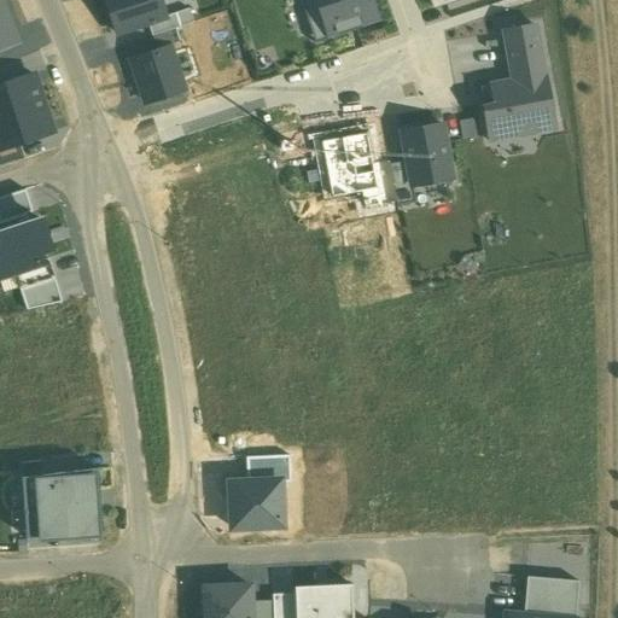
[(0,38),(15,33),(0,0),(0,48),(1,48),(0,45),(0,38)]
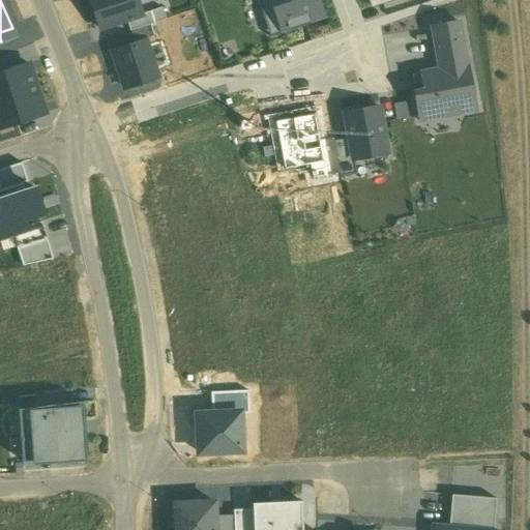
[(89,0),(99,28),(127,19),(143,13),(138,0),(89,0)]
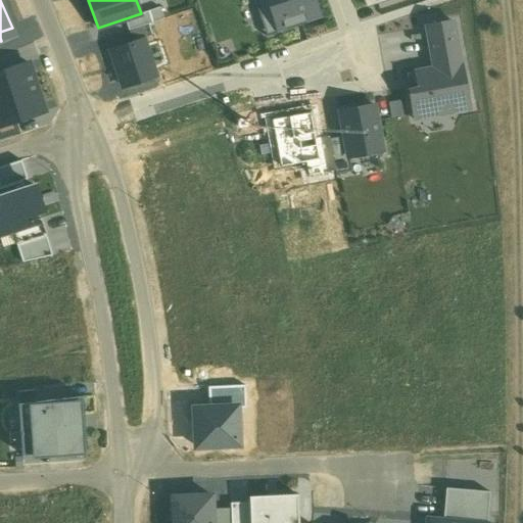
[(320,16),(314,0),(254,0),(262,20),(272,16),(278,35),(303,27),(302,21),(320,16)]
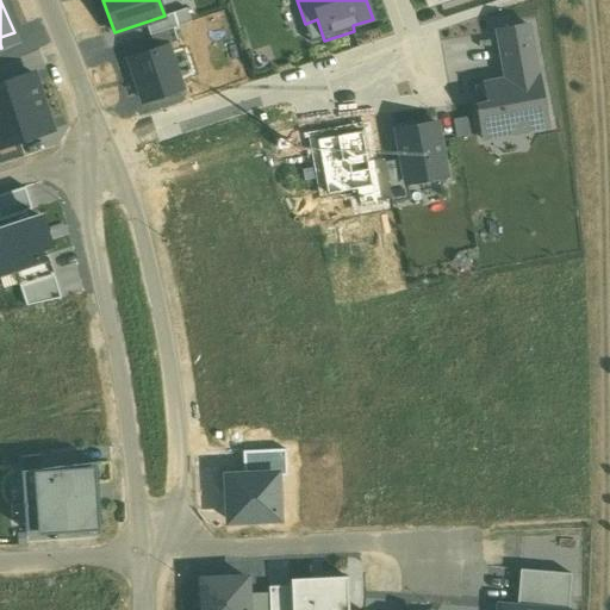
[(165,16),(147,22),(151,36),(190,23),(186,8),(165,16)]
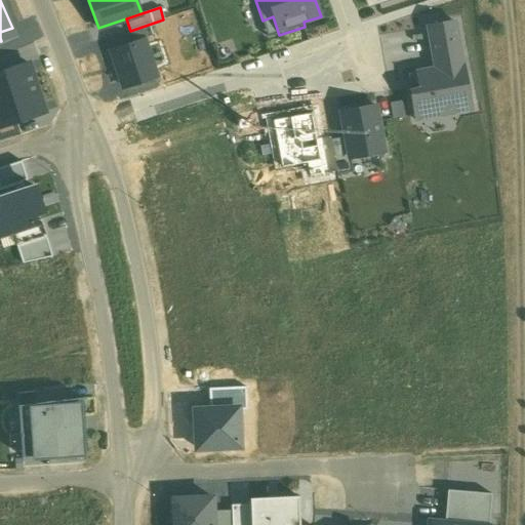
[(429,27),(434,56),(460,51),(454,23),(429,27)]
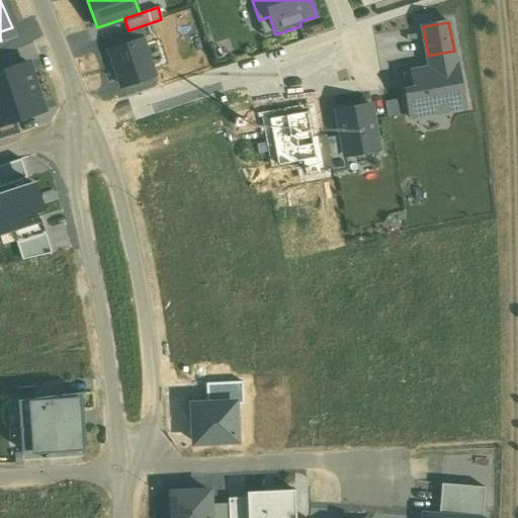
[(153,77),(140,39),(110,50),(123,87),(153,77)]
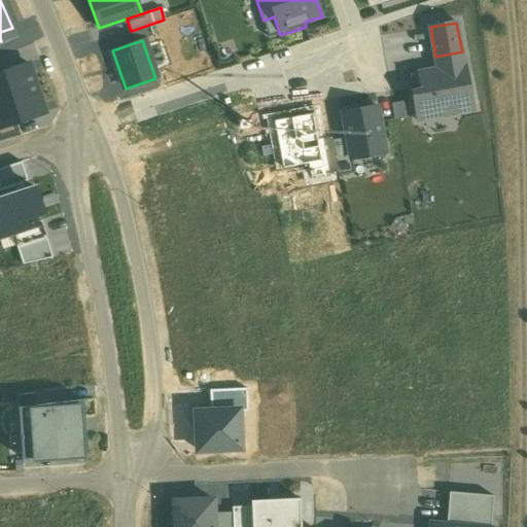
[(410,74),(413,92),(417,115),(442,111),(446,105),(454,104),(459,108),(471,105),(462,51),(435,57),(437,70),(424,72),(410,74)]
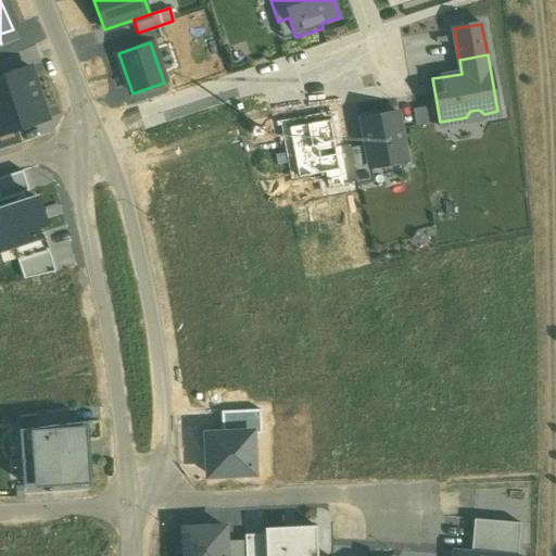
[(47,119),(29,68),(0,78),(0,135),(17,130),(47,119)]
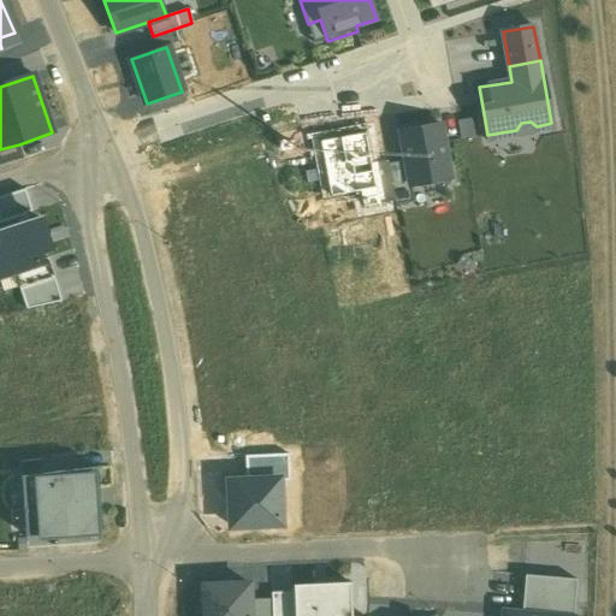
[(371,124),(306,135),(307,141),(313,140),(323,197),(351,193),(354,212),(385,206),(371,124)]
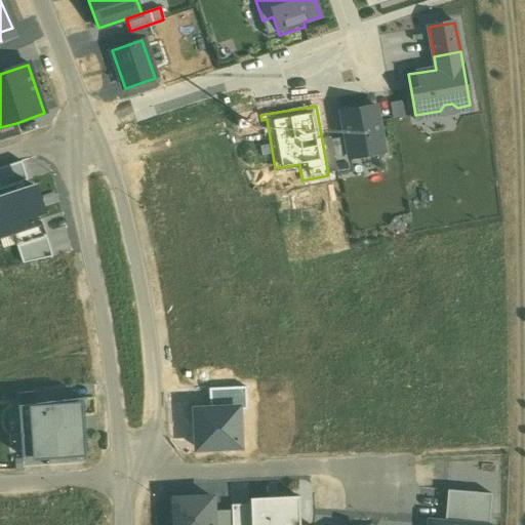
[(340,112),(346,136),(350,158),(359,156),(359,157),(374,155),(374,154),(384,152),(375,106),(364,108),(364,107),(352,109),(352,110),(340,112)]
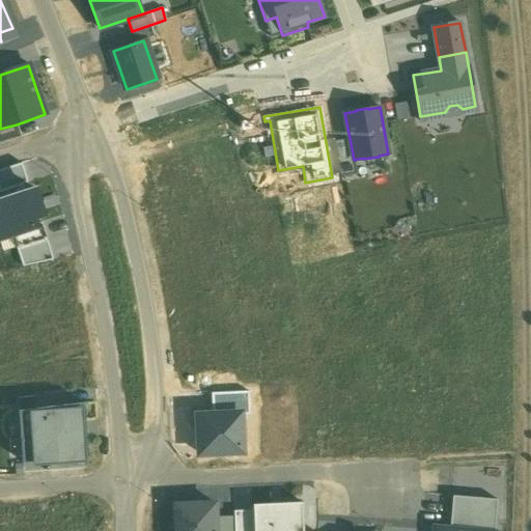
[(0,143),(21,137),(17,124),(0,129),(0,143)]
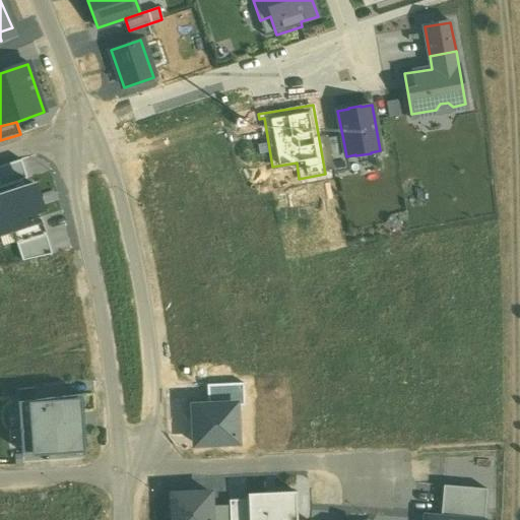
[(346,156),(342,135),(327,138),(333,173),(349,170),(346,156)]
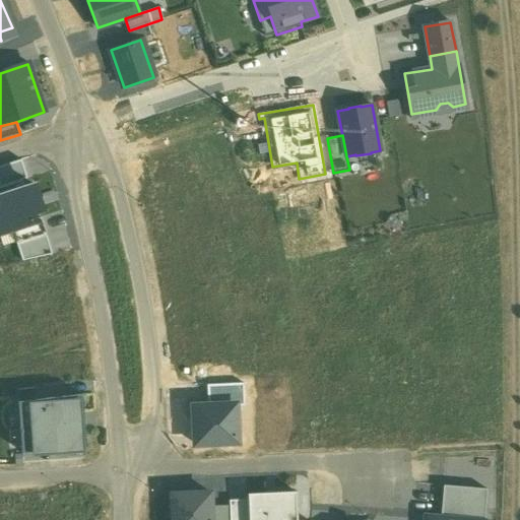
[(0,186),(20,180),(21,181),(27,179),(20,160),(0,167),(0,186)]
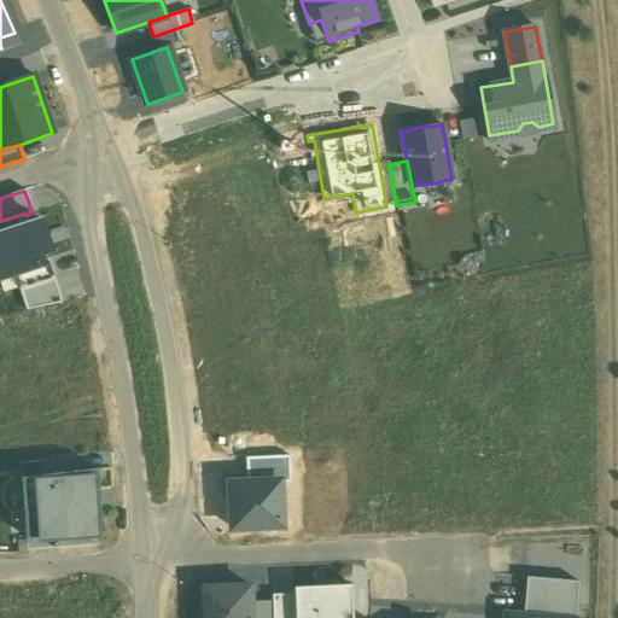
[(0,278),(16,273),(42,263),(41,262),(39,254),(51,250),(41,220),(28,225),(25,215),(24,214),(0,221),(0,278)]
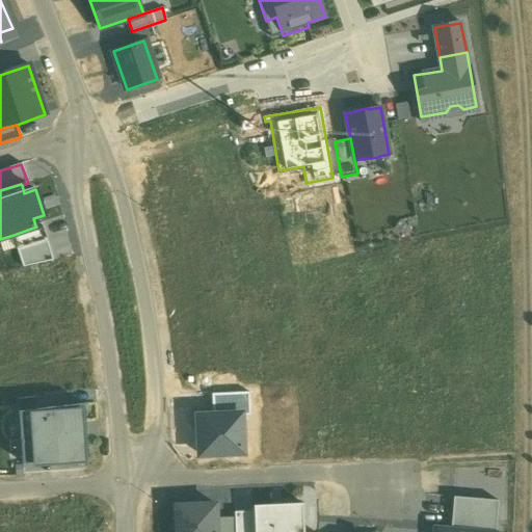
[(36,227),(14,235),(22,267),(53,260),(42,223),(35,225),(36,227)]
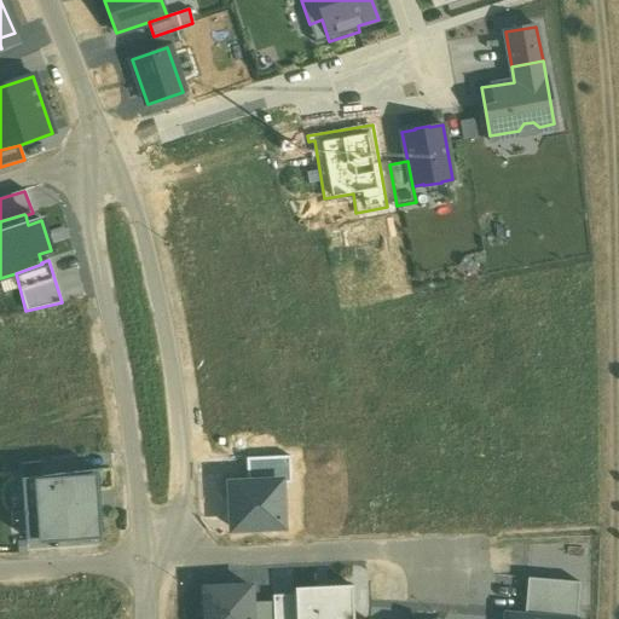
[(290,456),(247,458),(248,484),(279,482),(279,484),(291,484),(290,456)]
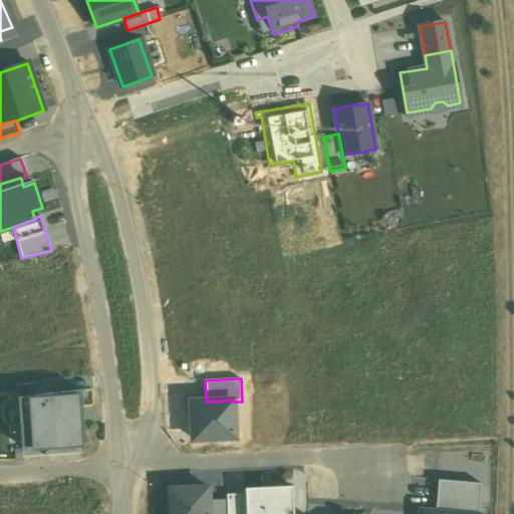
[(16,386),(17,398),(36,396),(35,383),(16,386)]
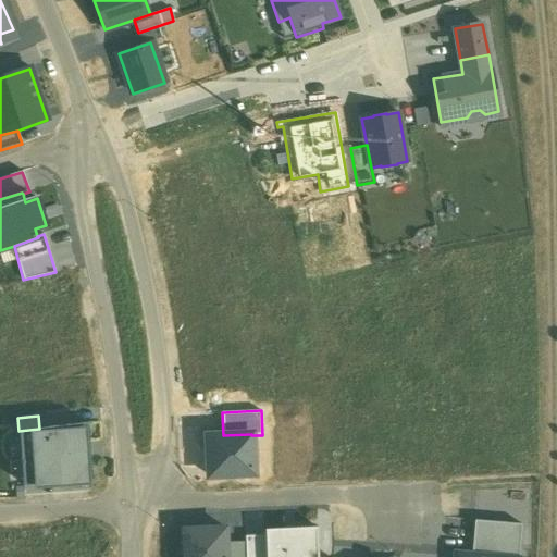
[(93,479),(88,424),(39,429),(19,431),(24,485),(93,479)]
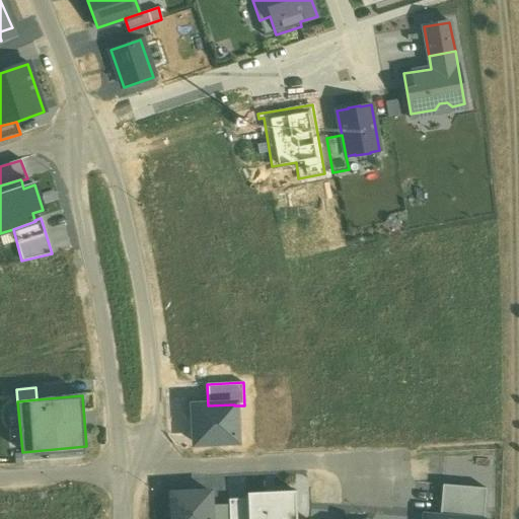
[(195,443),(236,441),(234,405),(234,404),(208,405),(193,406),(195,443)]
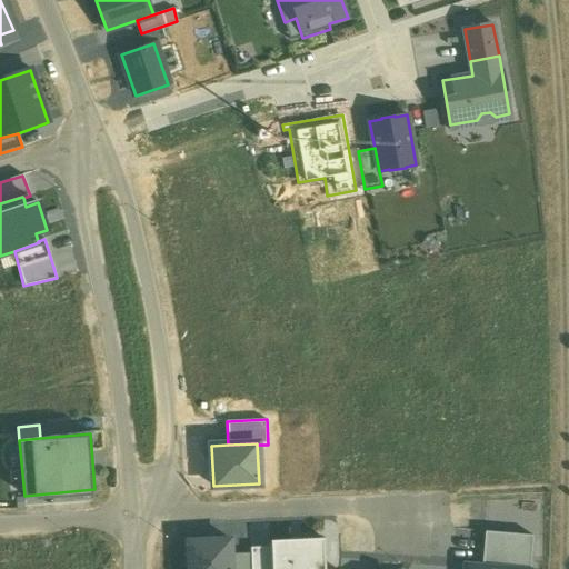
[(530,533),(531,521),(510,519),(509,531),(530,533)]
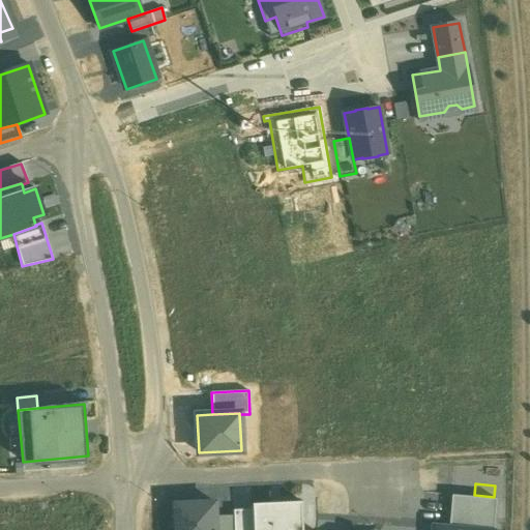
[(451,496),(448,529),(458,529),(495,529),(498,500),(451,496)]
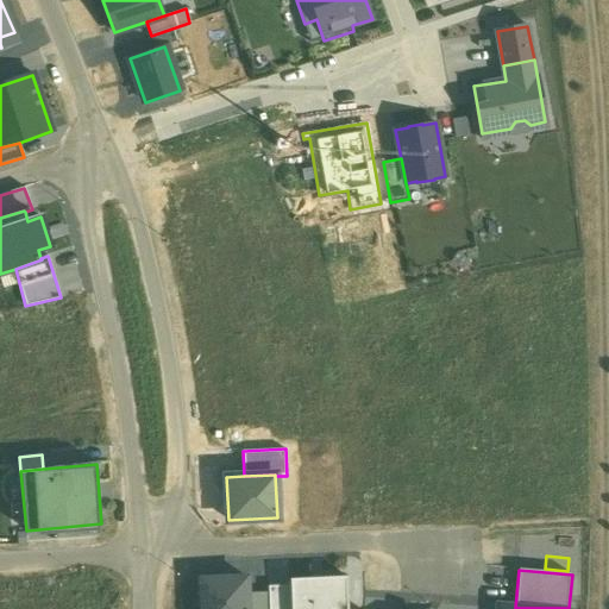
[(290,585),(292,608),(347,608),(346,577),(290,579),(290,585)]
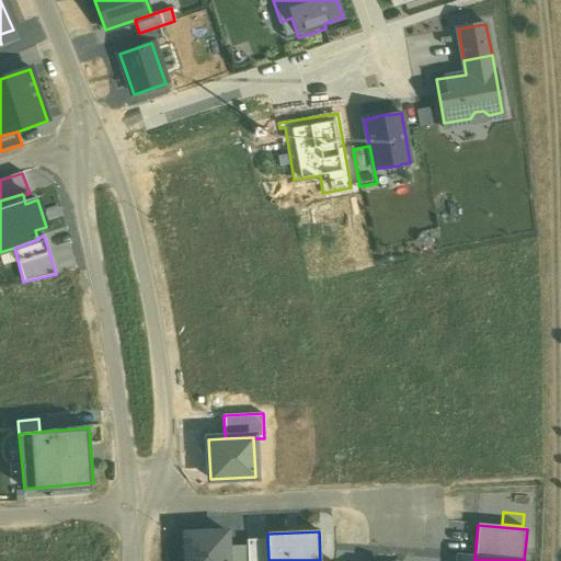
[(227,560),(227,547),(227,533),(185,534),(185,560),(227,560)]
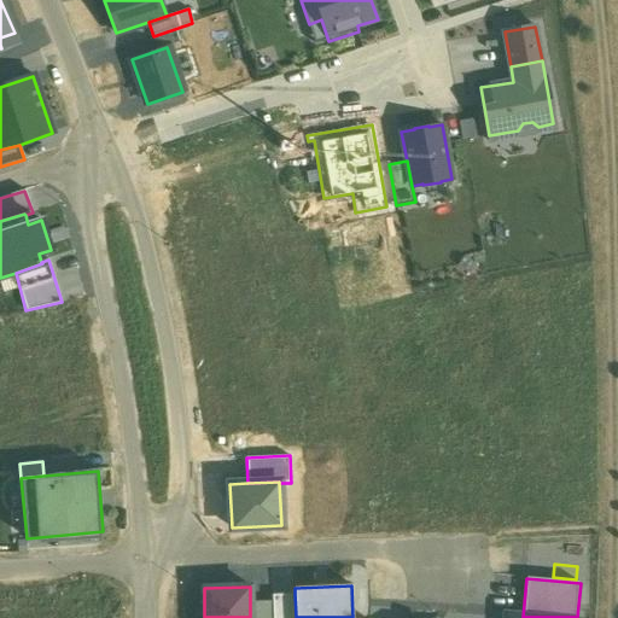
[(273,601),(273,617),(296,617),(295,594),(273,595),(273,601)]
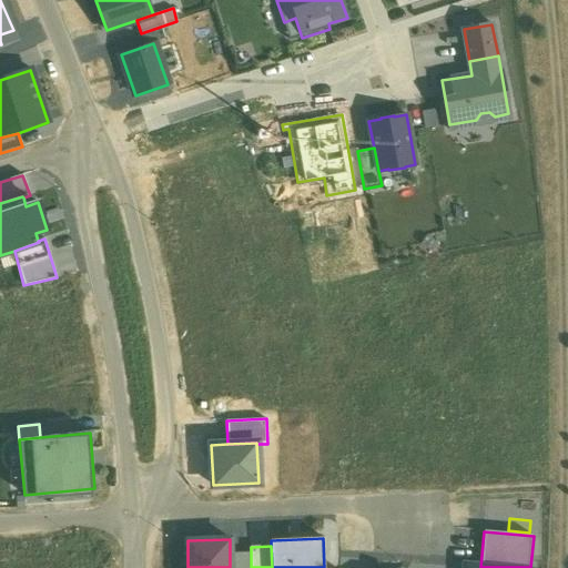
[(251,567),(251,553),(230,554),(230,567),(251,567)]
